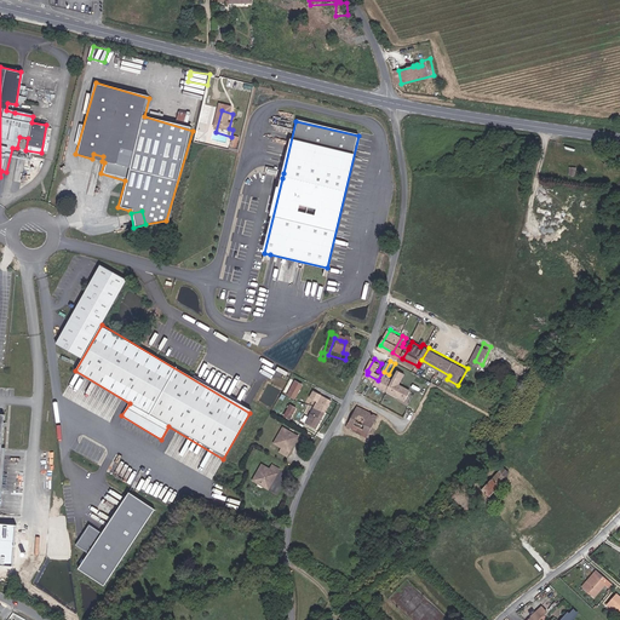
[(402,384),(401,384),(408,373),(401,369),(395,380),(390,389),(397,394),(402,384)]
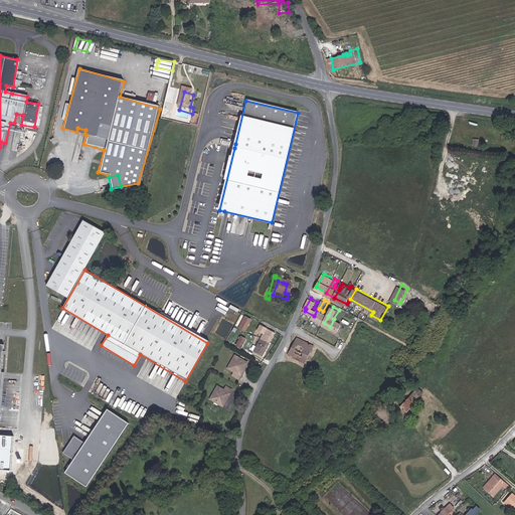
[(324,323),(328,316),(327,316),(317,310),(314,316),(313,318),(324,323)]
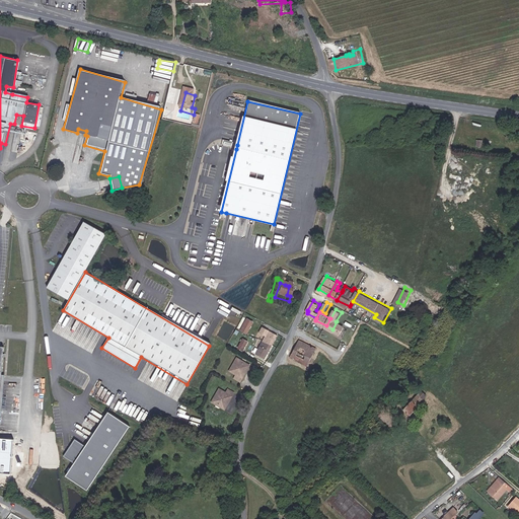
[(75,336),(80,321),(76,319),(71,335),(75,336)]
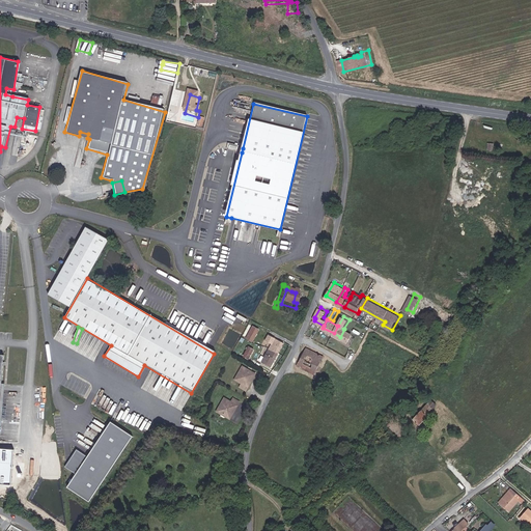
[(353,337),(354,337),(355,335),(344,329),(340,337),(350,342),(353,337)]
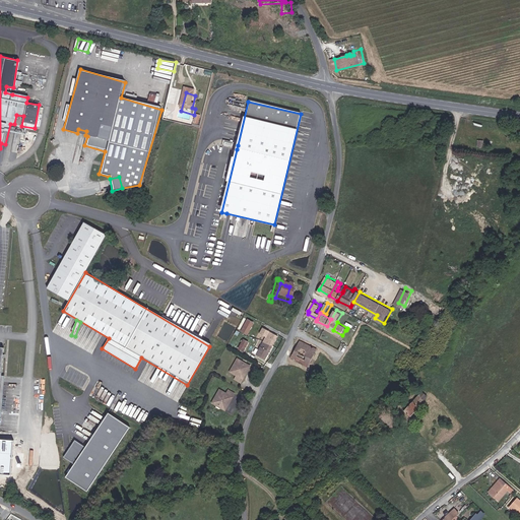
[(242,332),(247,334),(252,326),(247,323),(242,332)]
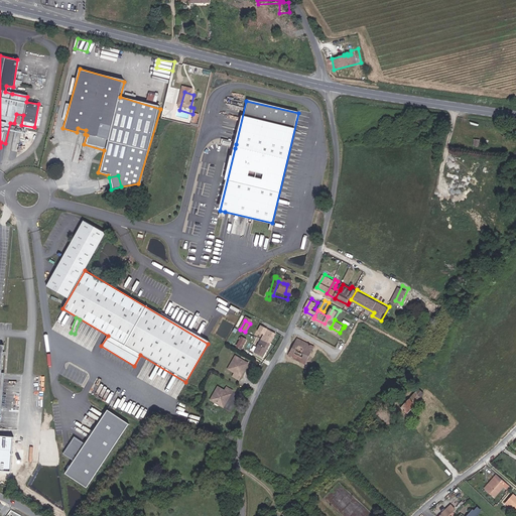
[(268,347),(274,337),(259,329),(256,335),(262,339),(260,343),(268,347)]
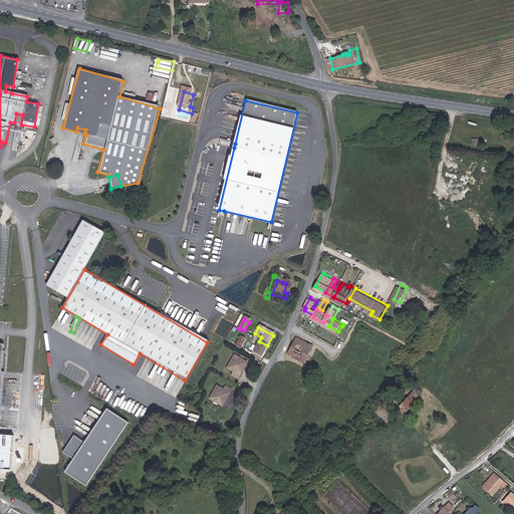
[(306,361),(314,344),(298,336),(289,352),(306,361)]
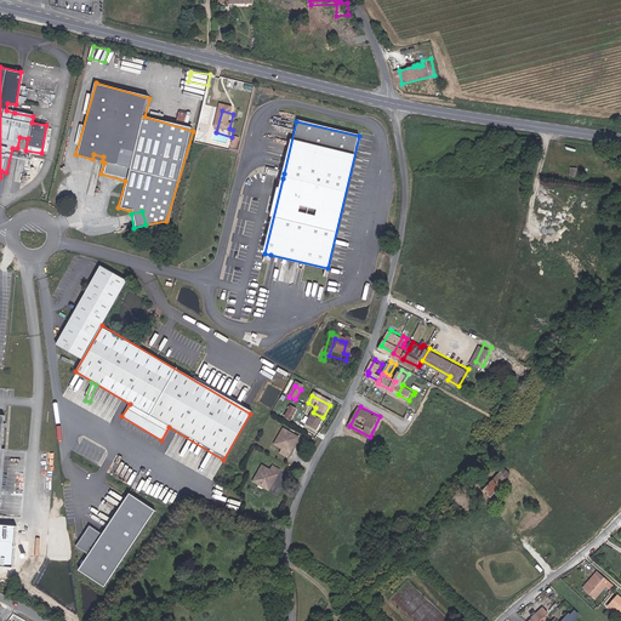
[(281,420),(288,423),(294,414),(284,408),(281,410),(285,414),(281,420)]
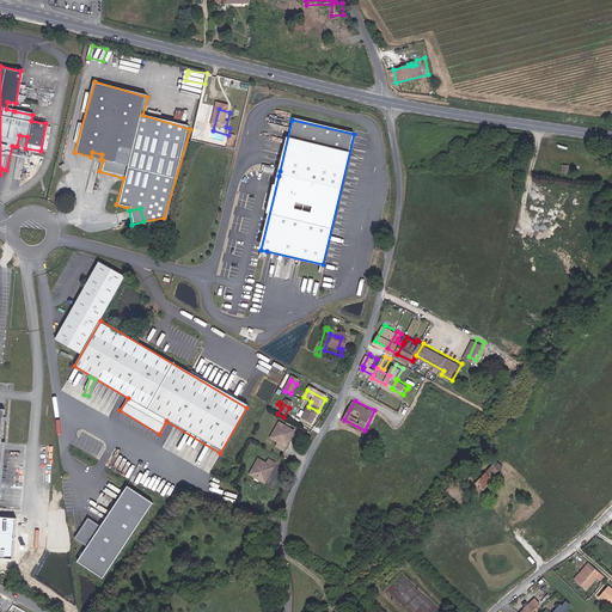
[(300,422),(310,428),(318,411),(308,407),(300,422)]
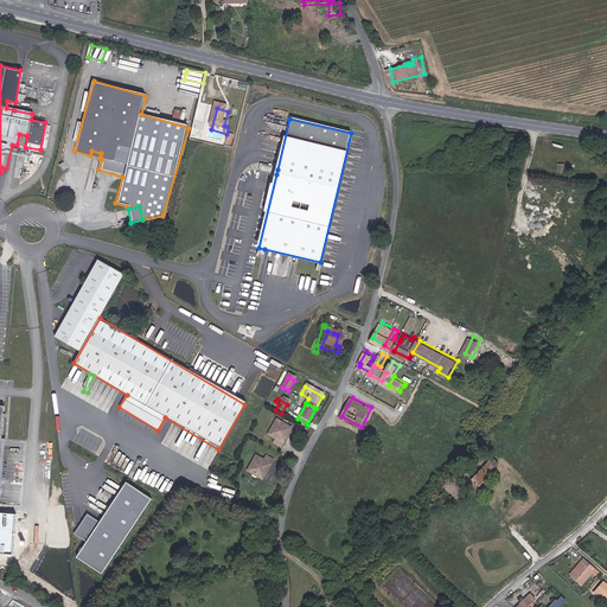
[(280,425),(275,422),(266,438),(274,442),(272,446),(279,451),(283,441),(283,439),(285,438),(286,438),(289,432),(286,429),(283,429),(280,427),(280,425)]
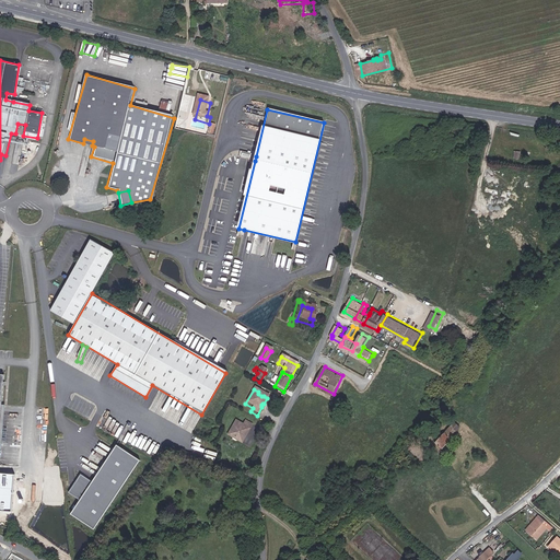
[(454,430),(451,427),(455,420),(447,413),(429,435),(441,445),(454,430)]
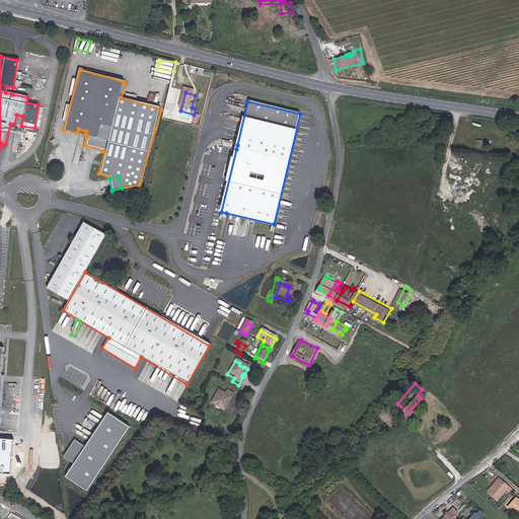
[(217,391),(209,404),(213,406),(215,406),(218,408),(218,410),(221,412),(224,406),(224,405),(225,404),(226,403),(231,395),(225,392),(223,395),(217,391)]
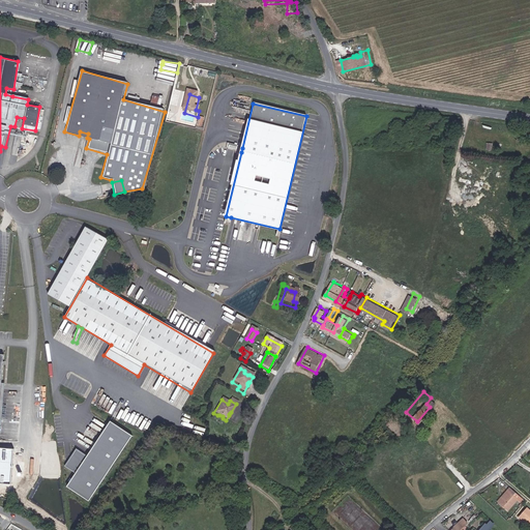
[(91,437),(60,442),(67,496),(98,491),(91,437)]
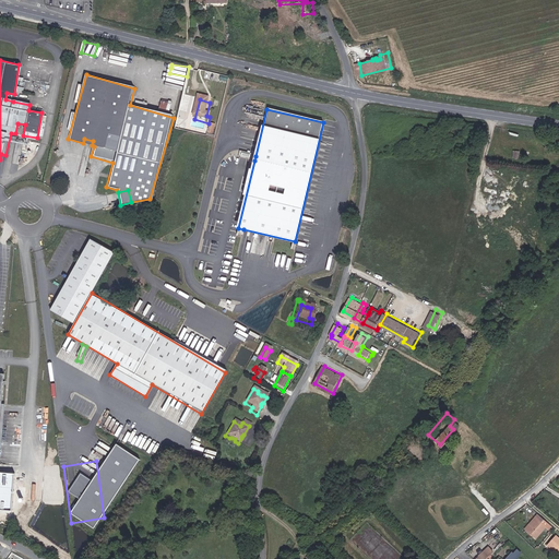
[(33,500),(43,500),(44,484),(34,484),(33,500)]
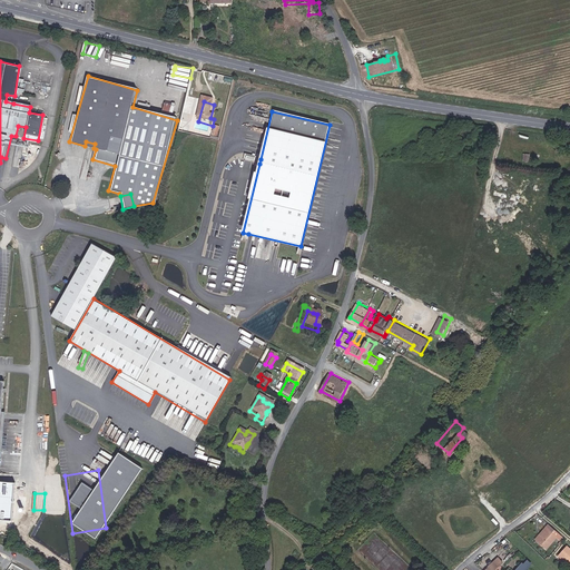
[(557,537),(561,540),(564,536),(550,523),(547,527),(549,529),(538,539),(547,547),(557,537)]
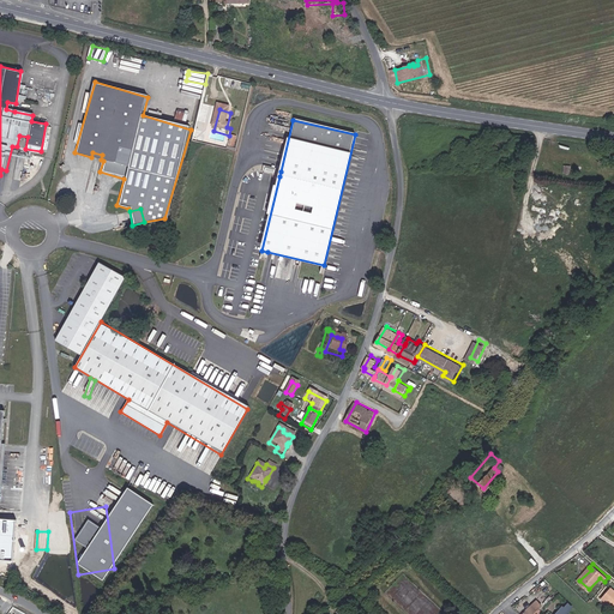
[(578,579),(579,581),(591,570),(589,567),(578,579)]
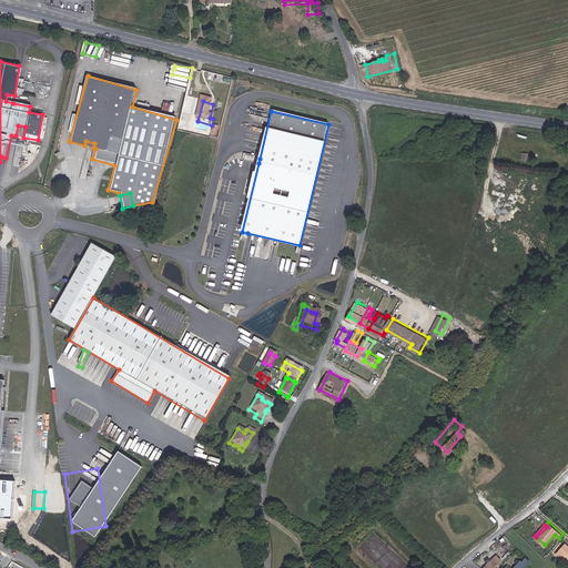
[(498,567),(500,567),(497,565),(504,558),(499,554),(484,567),(498,567)]
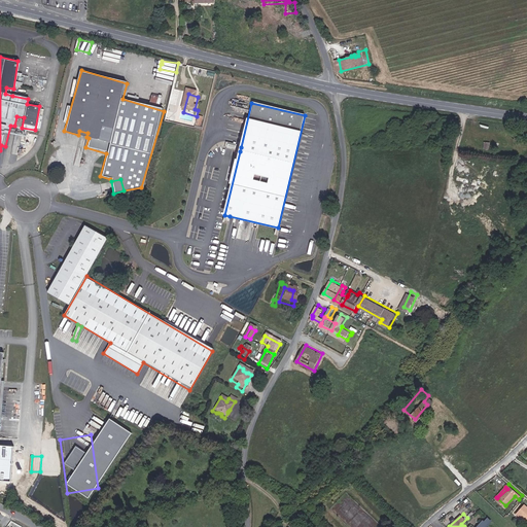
[(478,526),(479,526),(485,526),(490,523),(486,519),(485,518),(478,526)]
